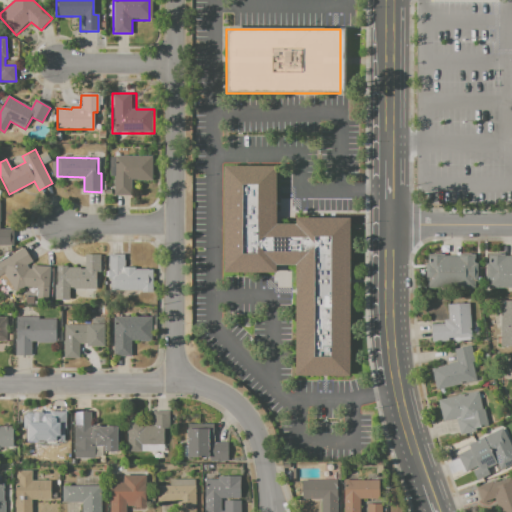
[(110,157),(153,157),(153,181),(130,180),(130,197),(113,197),(113,176),(109,176),(110,157)]
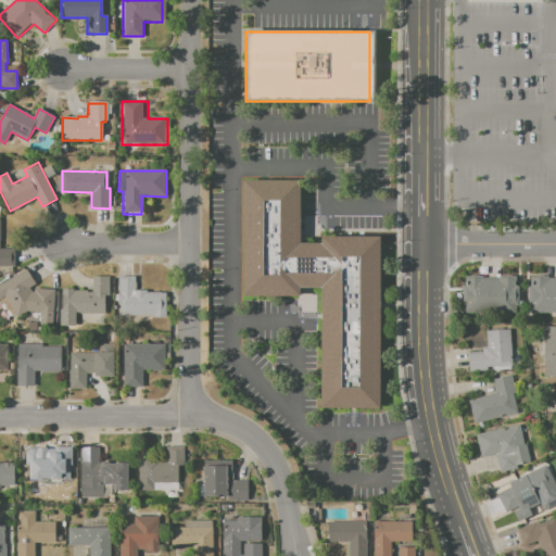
[(242,179),(300,179),(299,242),(318,242),(318,235),(379,235),(379,407),(319,407),(319,287),(298,287),(298,294),(241,294),(242,179)]
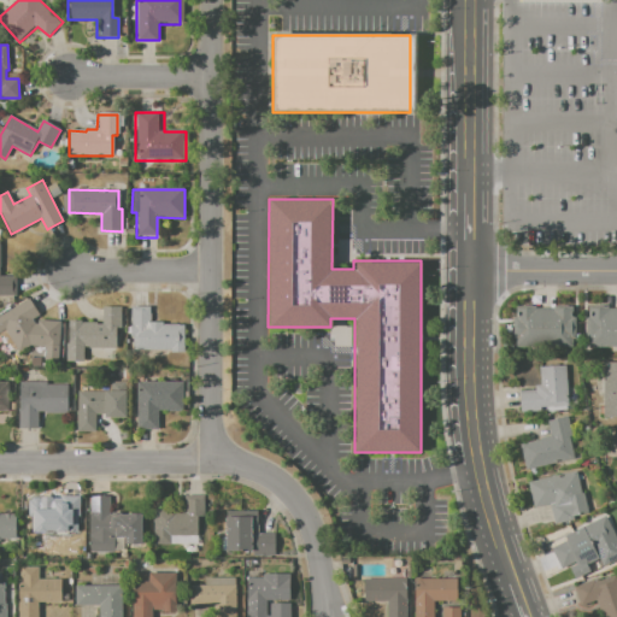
[(0,276),(15,276),(15,297),(0,295),(0,276)]
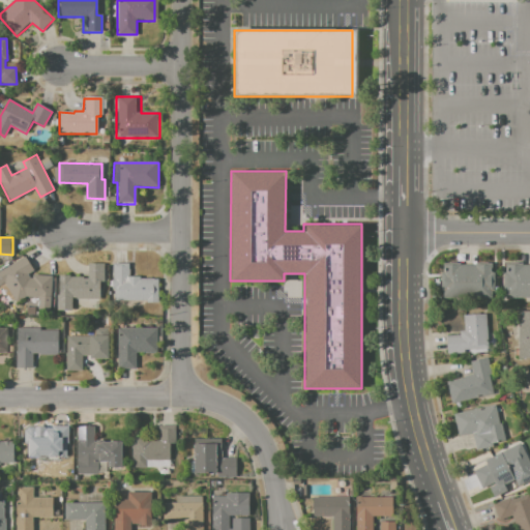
[(0,269),(24,256),(33,270),(27,273),(30,276),(34,274),(53,277),(51,310),(37,310),(38,297),(22,297),(22,302),(16,301),(3,284),(0,285),(0,269)]
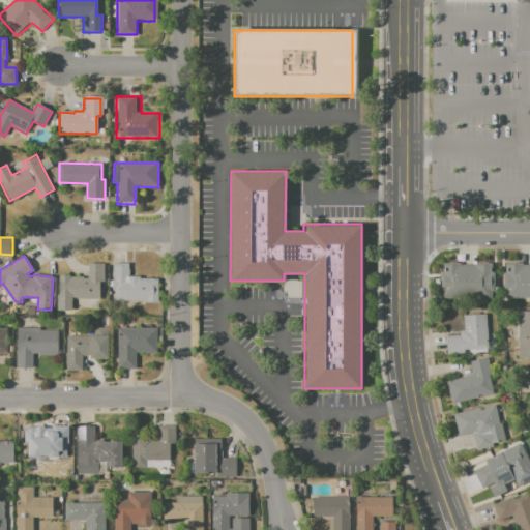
[(112,263),(128,263),(128,276),(139,276),(140,281),(157,281),(157,300),(112,301),(112,263)]
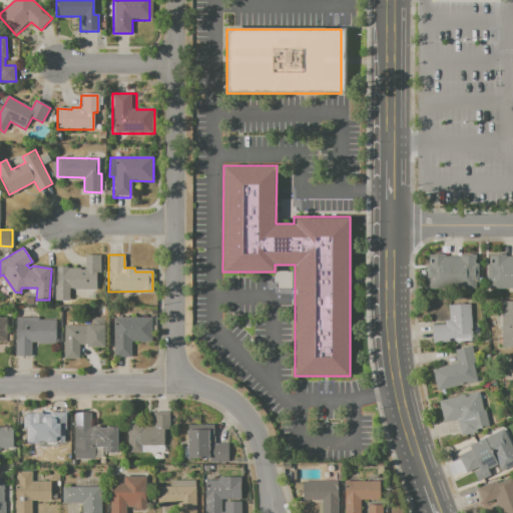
[(451,289),(427,289),(428,254),(452,254),(451,289)]
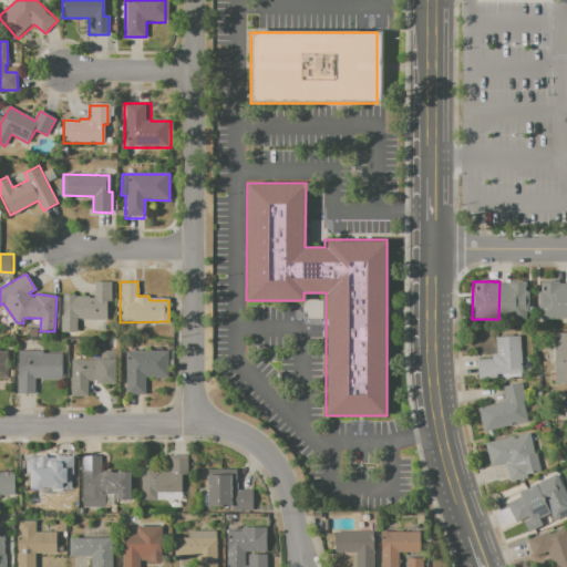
[(500,281),(528,282),(527,320),(498,319),(500,281)]
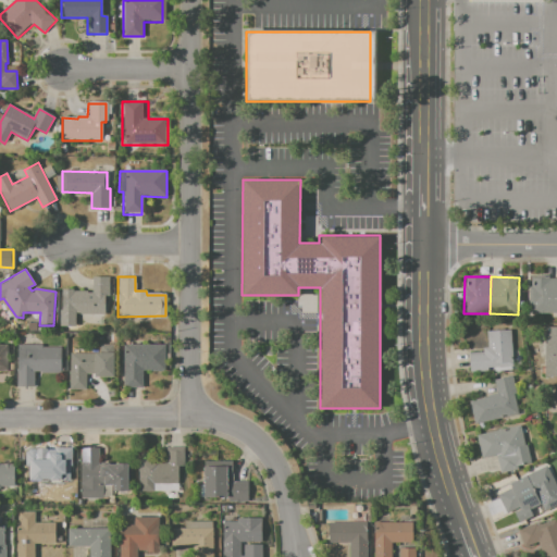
[(62,289),(73,289),(73,293),(91,292),(91,277),(110,277),(110,312),(62,313),(62,289)]
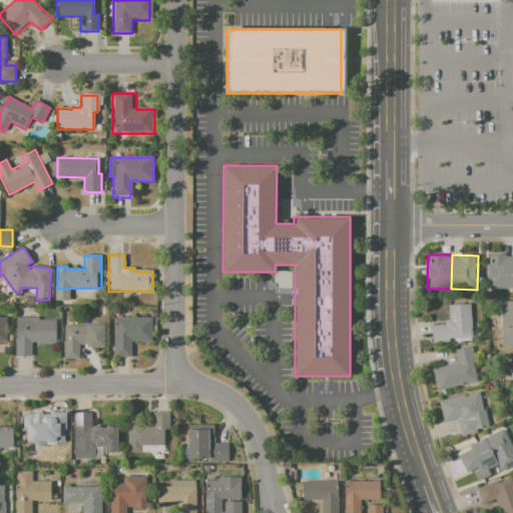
[(511,289),(487,289),(488,257),(511,257),(511,289)]
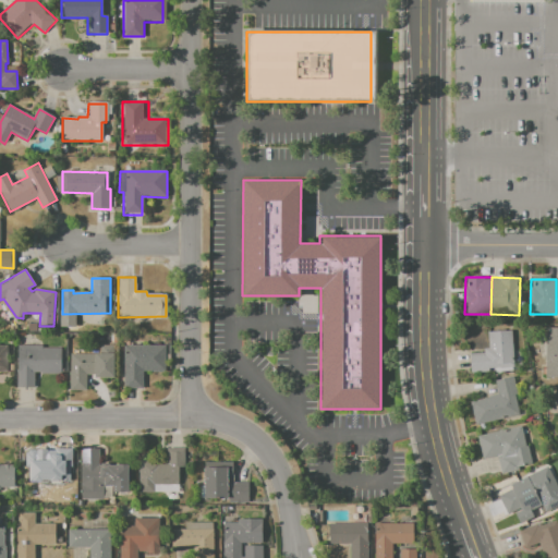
[(545,327),(557,327),(557,377),(544,377),(545,327)]
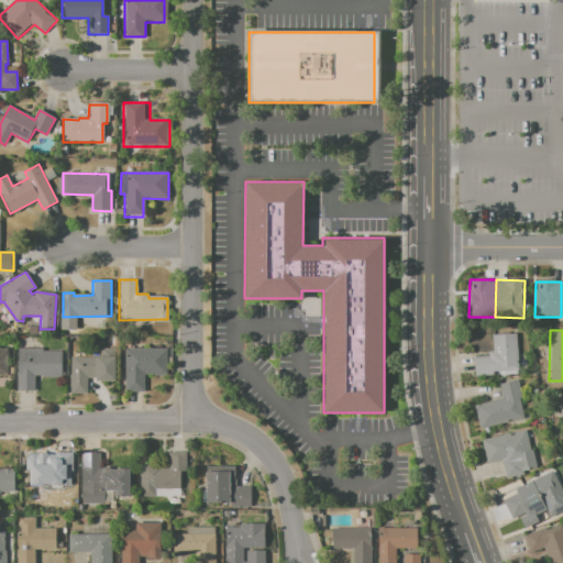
[(490,335),(517,334),(519,374),(473,377),(472,357),(492,355),(490,335)]
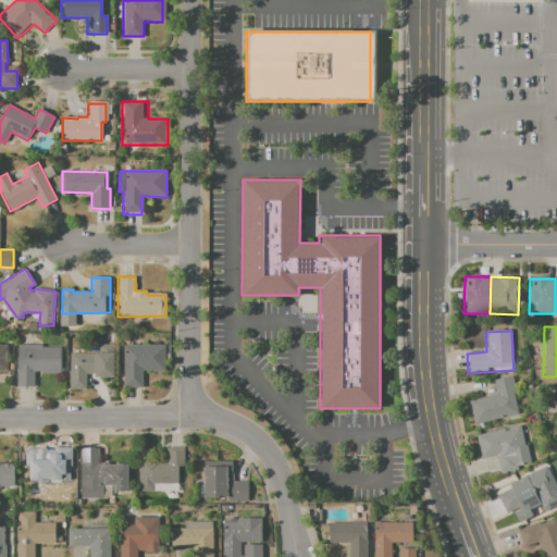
[(16,345),(60,346),(60,373),(34,373),(34,387),(15,386),(16,345)]
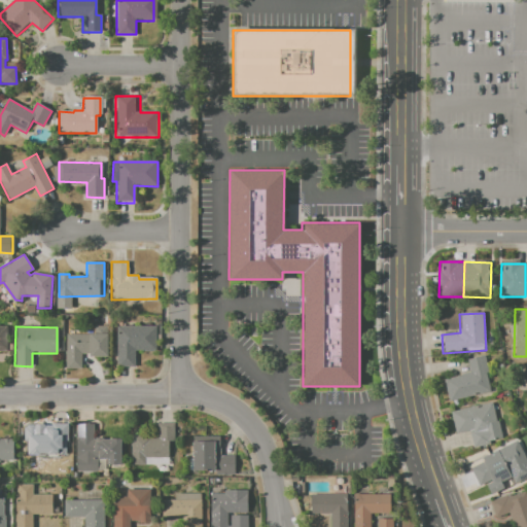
[(116,326),(156,327),(155,352),(135,352),(135,367),(116,366),(116,326)]
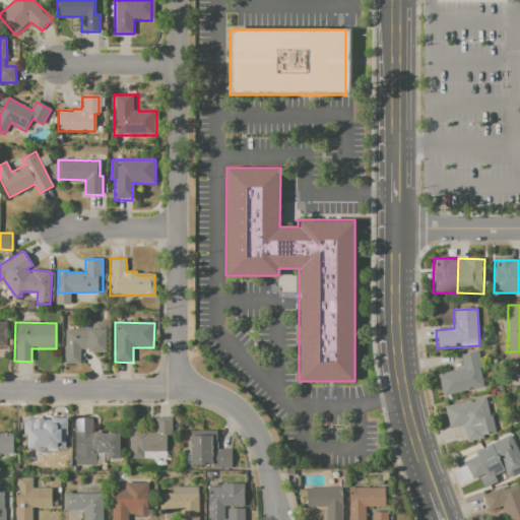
[(64,329),(106,330),(105,352),(86,352),(86,347),(79,347),(78,364),(64,364),(64,329)]
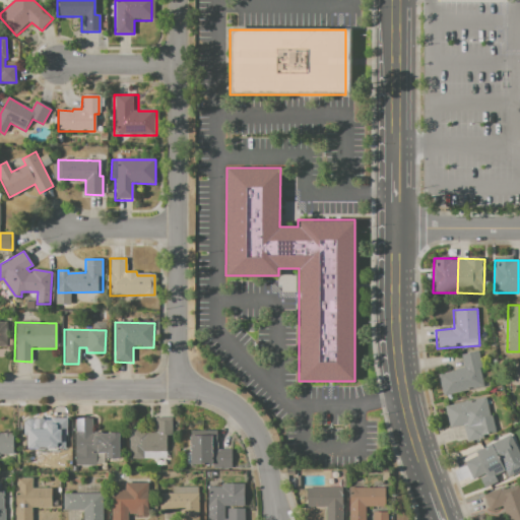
[(462,354),(478,351),(485,386),(442,395),(438,375),(465,369),(462,354)]
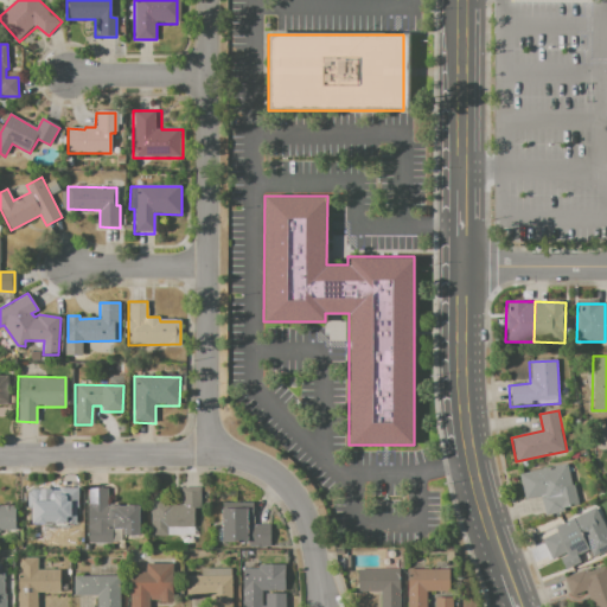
[(519,477),(564,462),(577,505),(544,515),(538,497),(526,500),(519,477)]
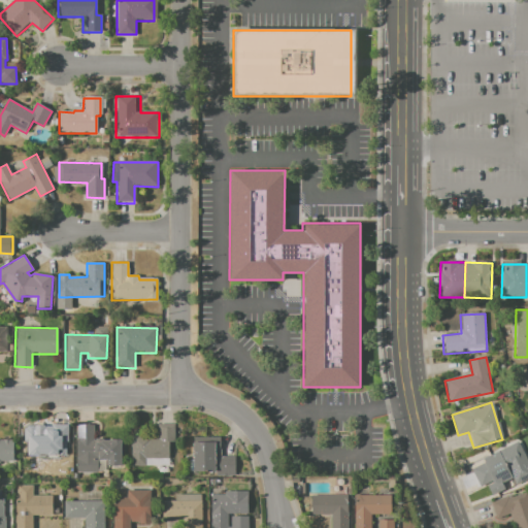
[(75,424),(94,424),(94,440),(121,440),(121,466),(105,467),(105,460),(97,460),(98,471),(75,472),(75,424)]
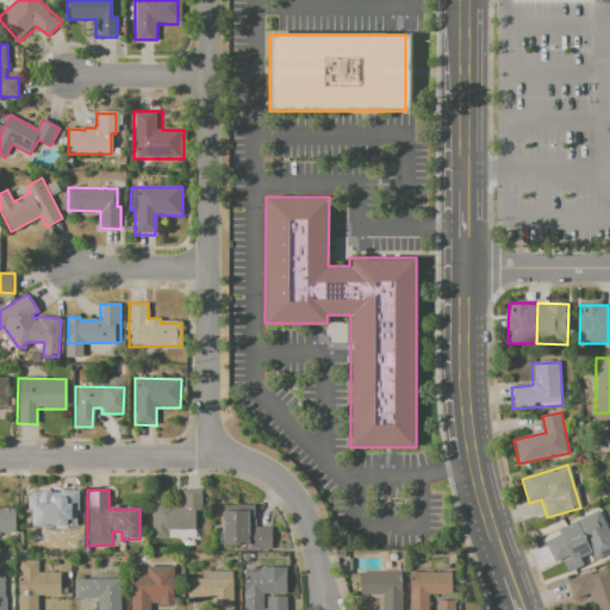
[(25,506),(58,506),(58,491),(79,491),(79,530),(25,529),(25,506)]
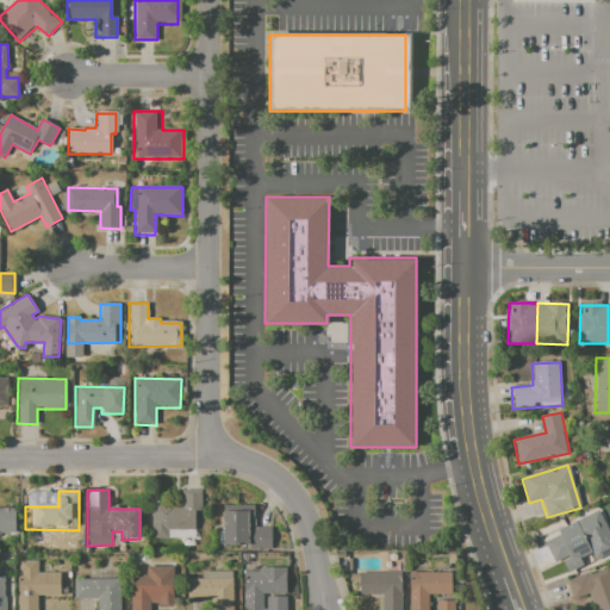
[(151,503),(173,503),(173,509),(182,509),(182,491),(201,491),(201,512),(194,512),(194,539),(151,539),(151,503)]
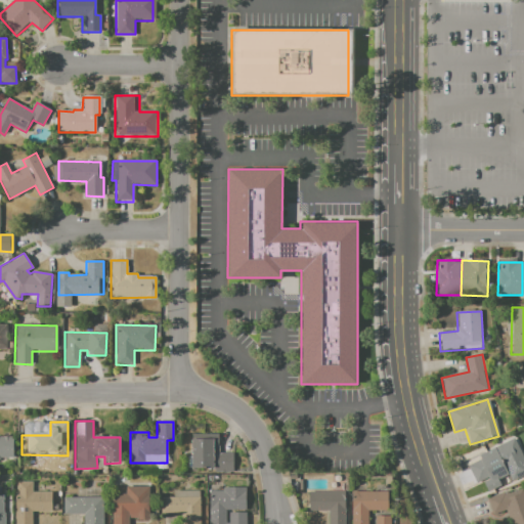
[(189,439),(209,439),(208,434),(219,434),(220,451),(233,451),(233,472),(214,472),(214,468),(187,469),(187,456),(190,456),(189,439)]
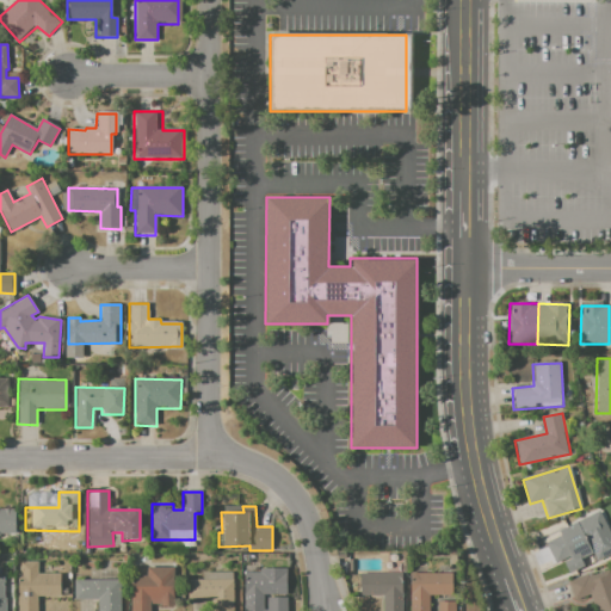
[(0,508),(14,510),(14,535),(0,534),(0,508)]
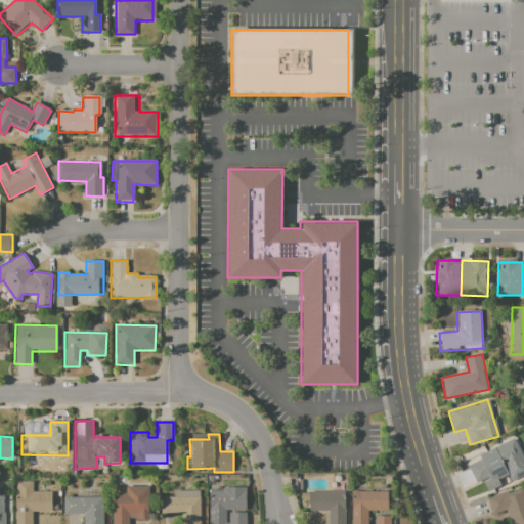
[(479,456),(513,438),(523,459),(523,475),(510,482),(504,470),(476,484),(468,467),(481,460),(479,456)]
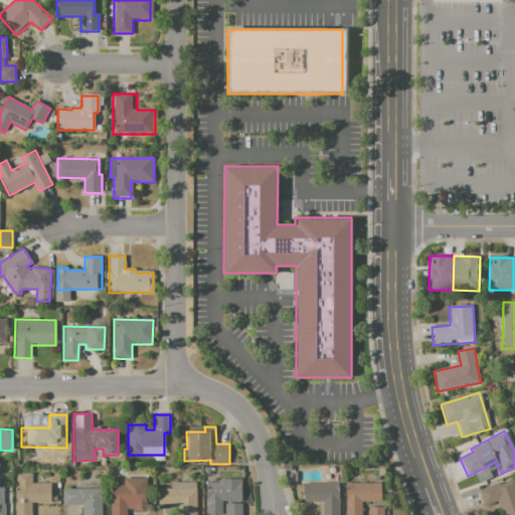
[(119,477),(111,477),(111,468),(119,468),(119,477)]
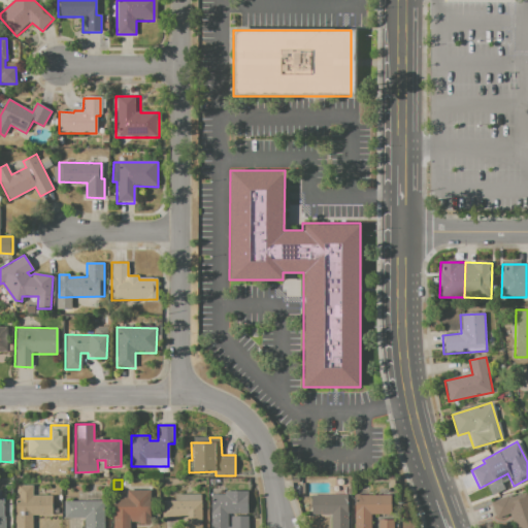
[(18,486),(32,486),(32,496),(52,496),(53,516),(30,517),(30,527),(14,527),(14,500),(18,500),(18,486)]
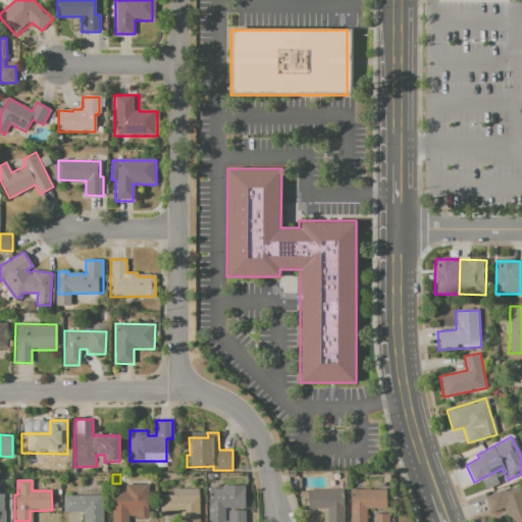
[(124,485),(147,485),(147,516),(129,516),(129,521),(110,521),(110,493),(124,493),(124,485)]
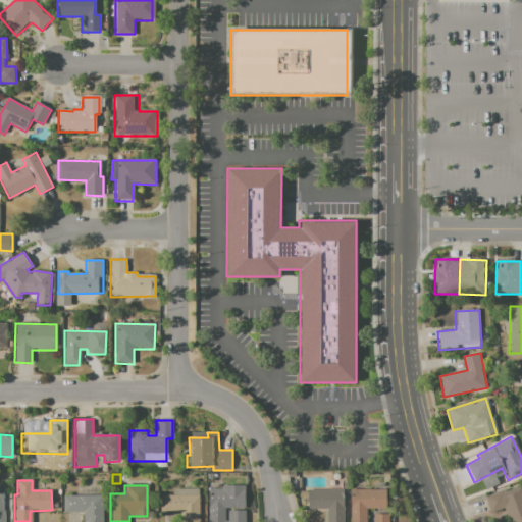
[(208,521),(208,489),(221,489),(221,485),(245,485),(245,508),(224,508),(224,521),(208,521)]
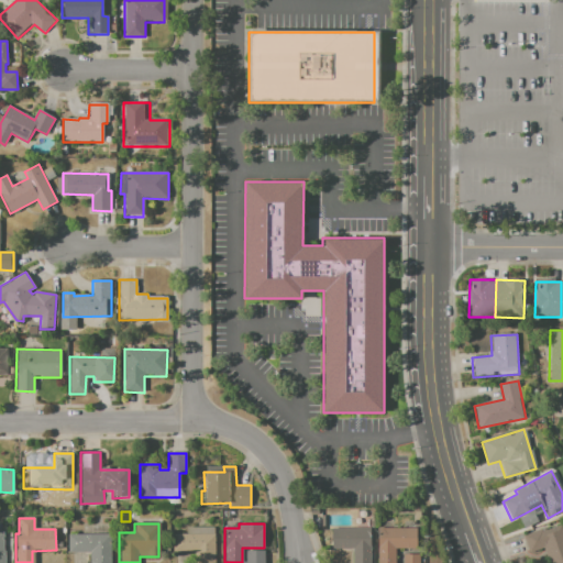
[(522,534),(541,528),(543,532),(561,525),(562,529),(562,562),(545,562),(549,562),(543,549),(530,554),(522,534)]
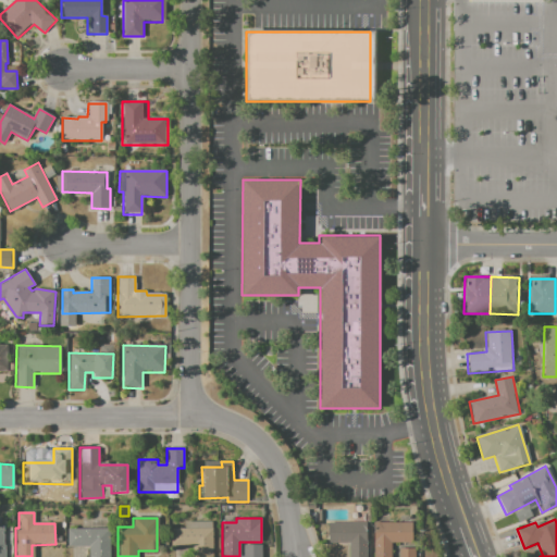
[(327,522),(361,523),(361,532),(367,532),(366,556),(348,556),(349,544),(327,543),(327,522)]
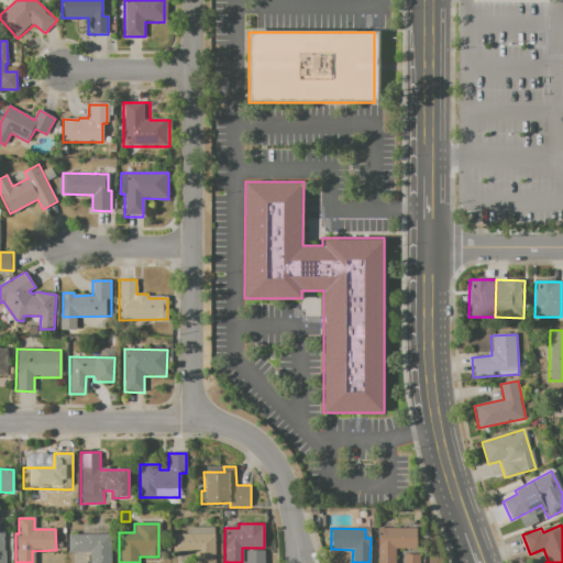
[(377,562),(377,529),(417,529),(417,549),(395,549),(395,562),(377,562)]
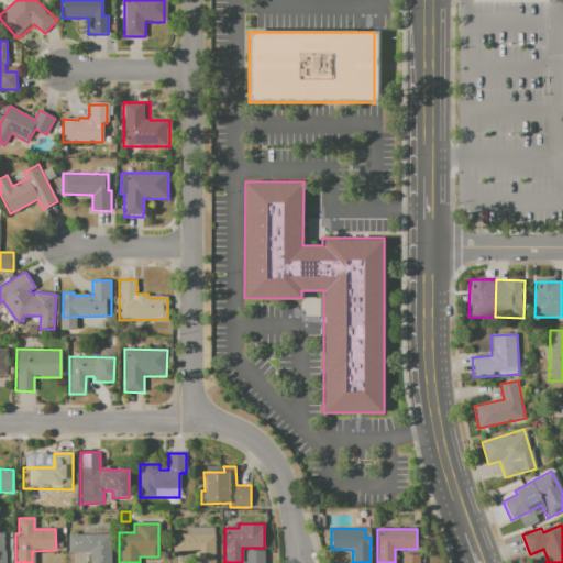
[(67,534),(110,534),(110,562),(89,562),(89,552),(67,552),(67,534)]
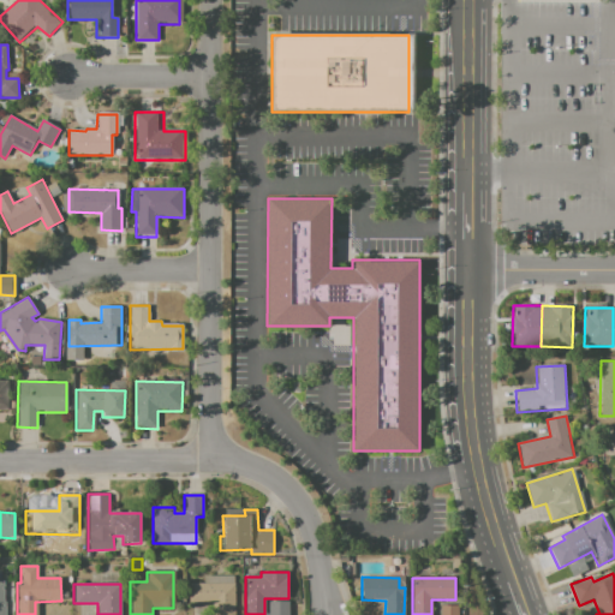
[(195,584),(239,585),(239,614),(218,614),(218,602),(195,602),(195,584)]
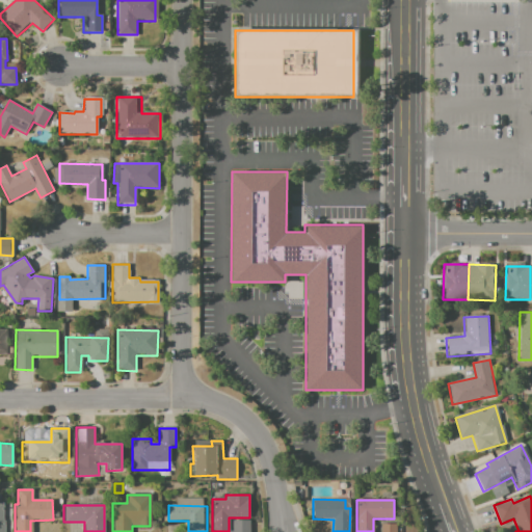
[(249,531),(249,522),(233,522),(233,531),(249,531)]
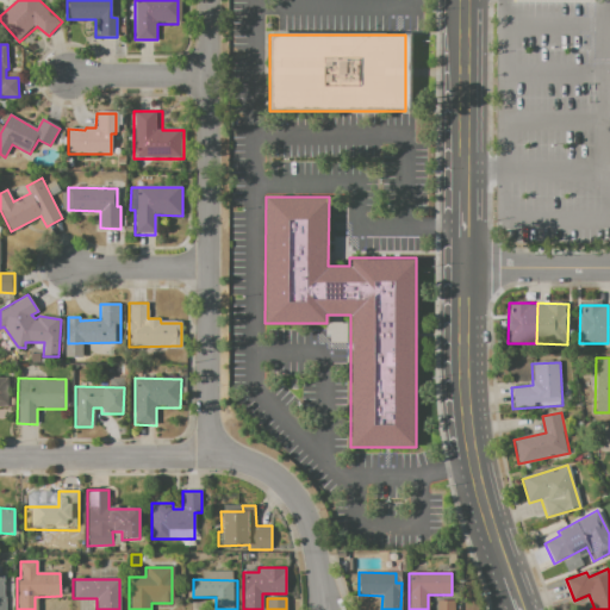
[(436,609),(453,609),(453,599),(436,601),(436,609)]
